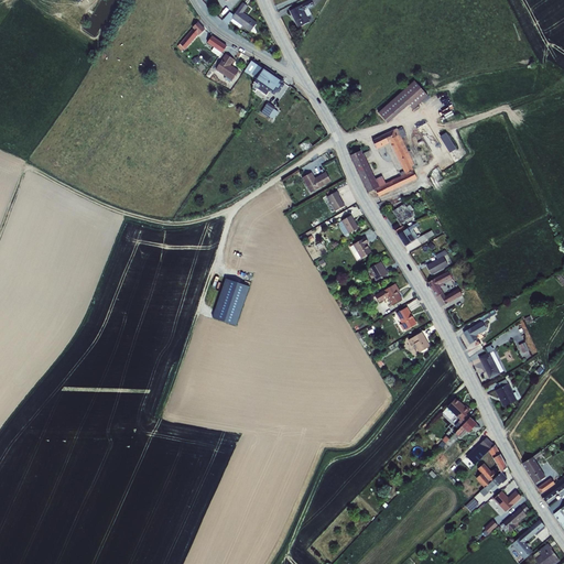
[(311,0),(290,11),(299,28),(310,22),(307,17),(312,14),(308,9),(314,6),(311,0)]
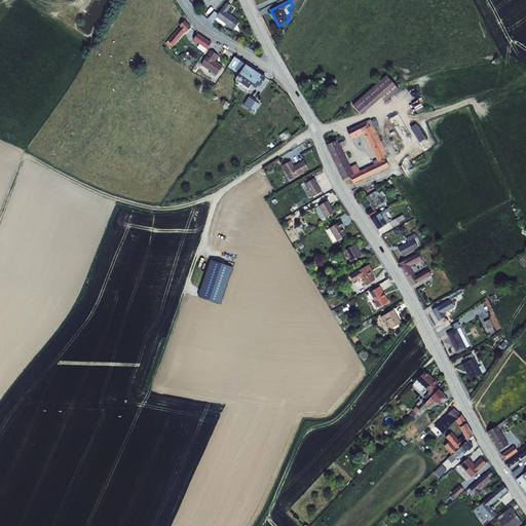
[(215,11),(208,19),(213,23),(215,20),(224,26),(226,24),(233,30),(240,22),(227,11),(231,6),(226,3),(218,14),(215,11)]
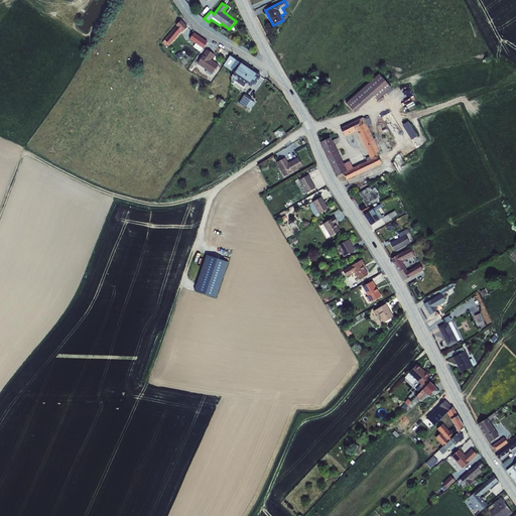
[(176,26),(164,40),(169,45),(181,31),(182,32),(187,27),(181,20),(176,25),(176,26)]
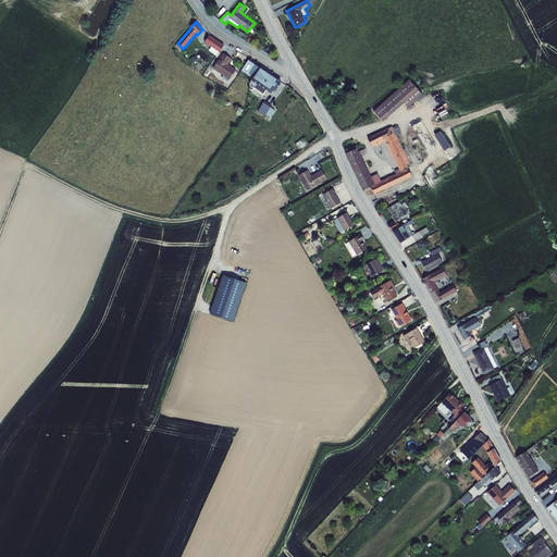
[(210,36),(205,42),(211,47),(209,51),(217,56),(224,46),(210,36)]
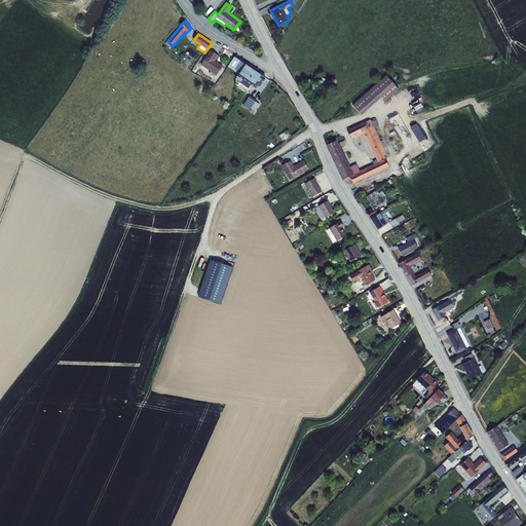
[(211,50),(201,65),(217,75),(223,66),(215,61),(219,55),(211,50)]
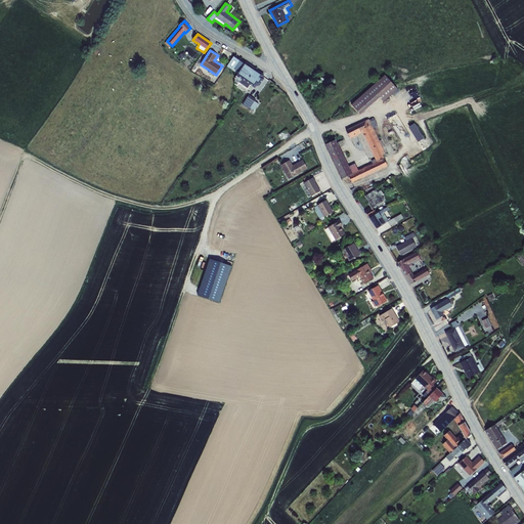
[(238,73),(246,62),(234,55),(227,67),(233,71),(233,70),(238,73)]
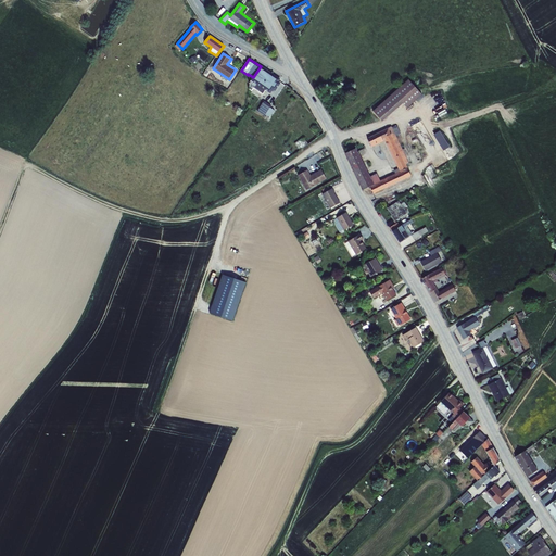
[(261,66),(253,77),(250,81),(250,89),(252,91),(253,88),(263,95),(265,90),(270,93),(273,90),(275,91),(280,84),(278,81),(280,79),(261,66)]
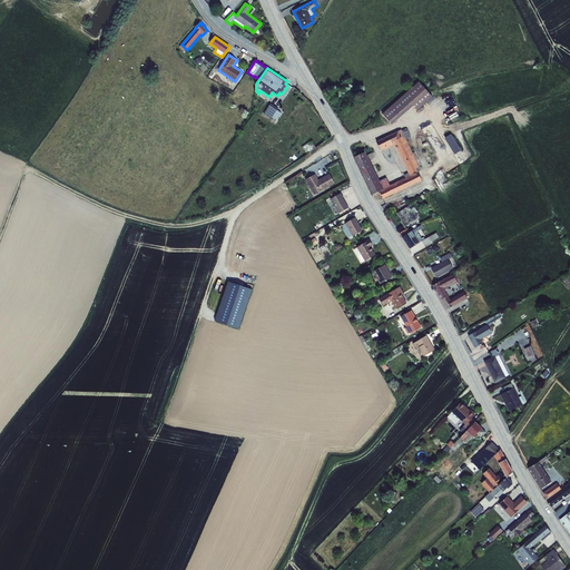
[(419,81),(382,114),(392,125),(412,106),(418,111),(433,97),(419,81)]
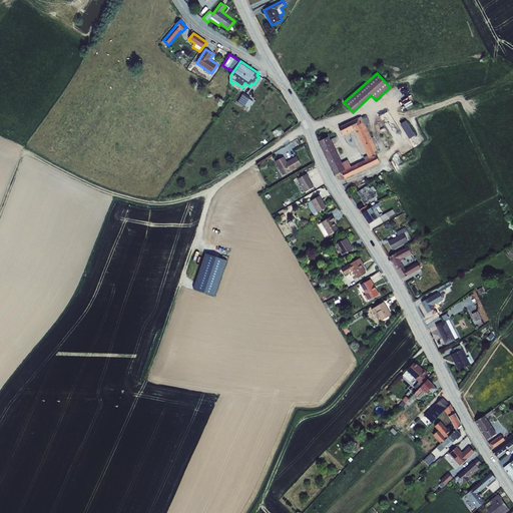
[(243,93),(237,102),(243,107),(244,106),(248,108),(253,102),(249,99),(250,98),(243,93)]
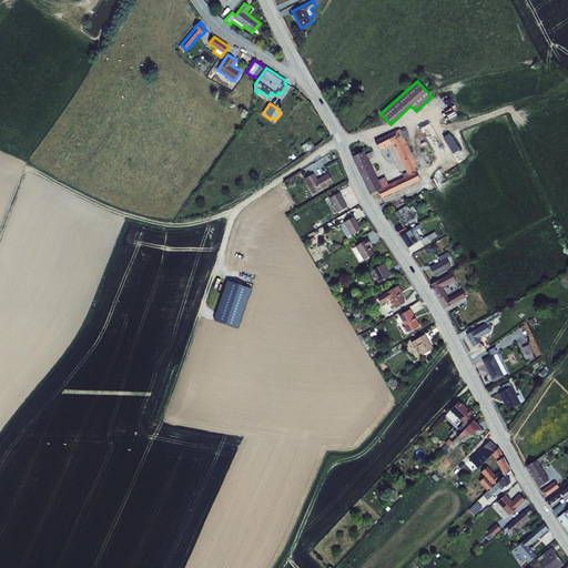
[(404,138),(401,130),(399,129),(375,141),(379,150),(393,143),(404,138)]
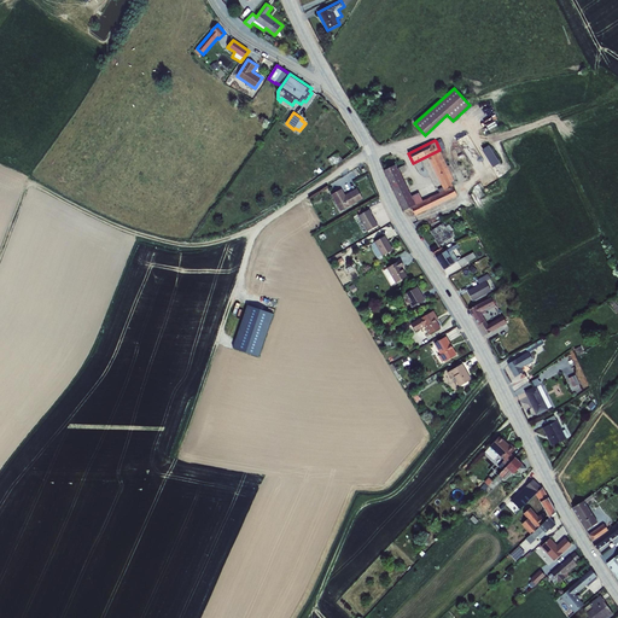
[(436,141),(439,150),(439,151),(445,149),(441,140),(436,141)]
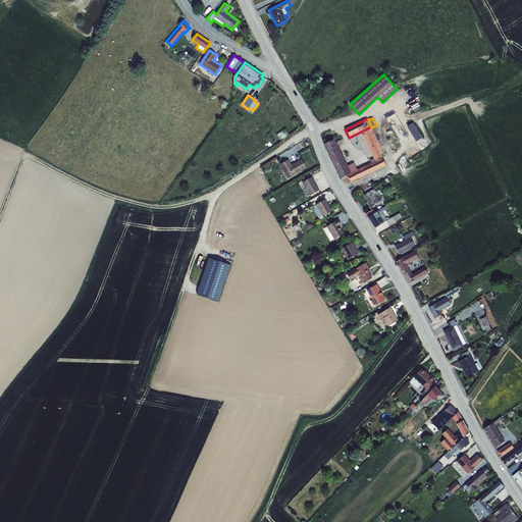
[(415,122),(409,124),(417,141),(423,138),(415,122)]
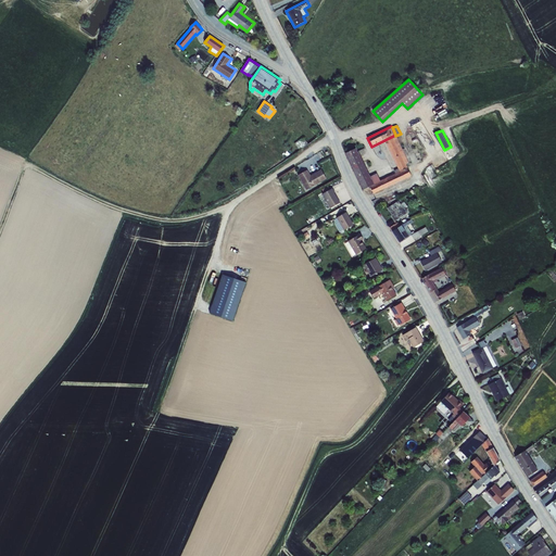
[(400,172),(407,168),(408,168),(407,167),(411,166),(395,136),(395,135),(384,140),(399,168),(400,172)]
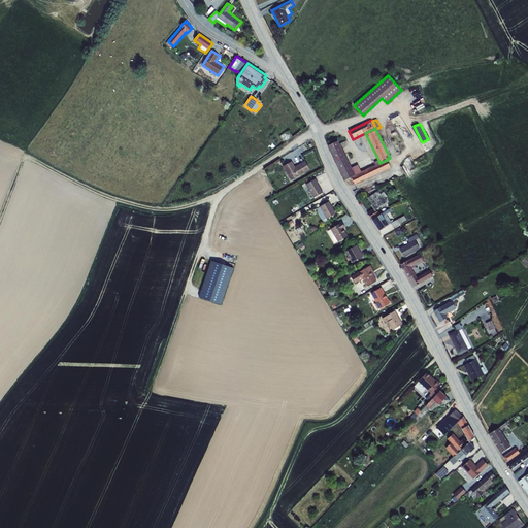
[(288,131),(281,136),(285,142),(292,137),(288,131)]
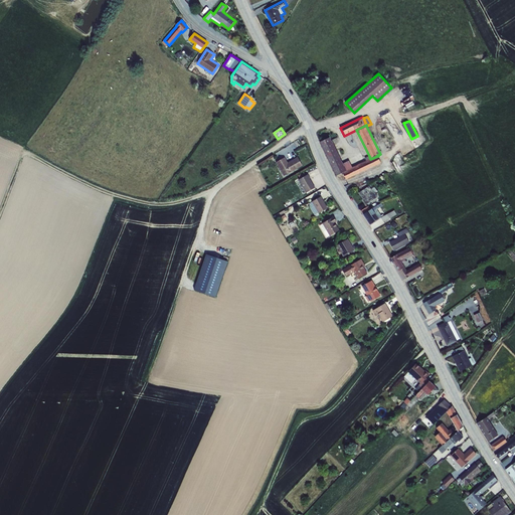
[(370,159),(369,156),(365,158),(366,161),(352,167),(349,161),(343,164),(332,141),(332,142),(330,138),(320,142),(336,176),(343,173),(346,180),(381,163),(377,156),(370,159)]
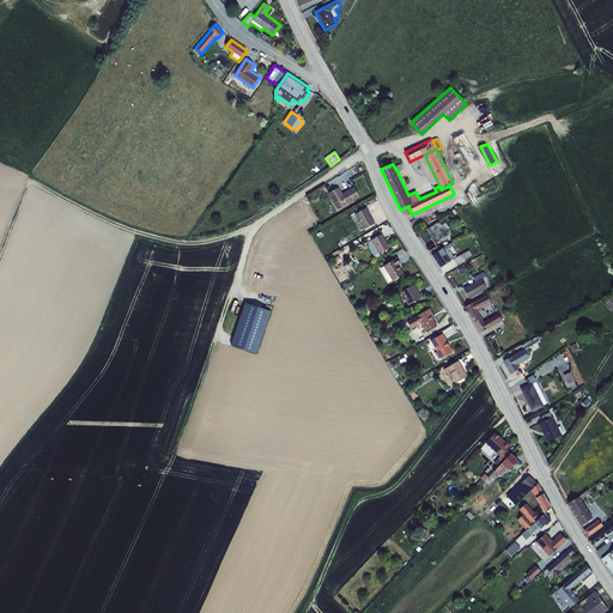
[(339,188),(328,194),(338,210),(360,198),(354,187),(343,194),(339,188)]
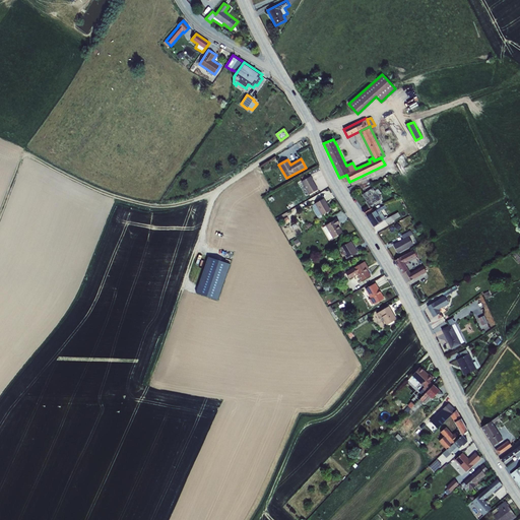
[(311,177),(302,182),(309,195),(318,190),(313,181),(311,177)]
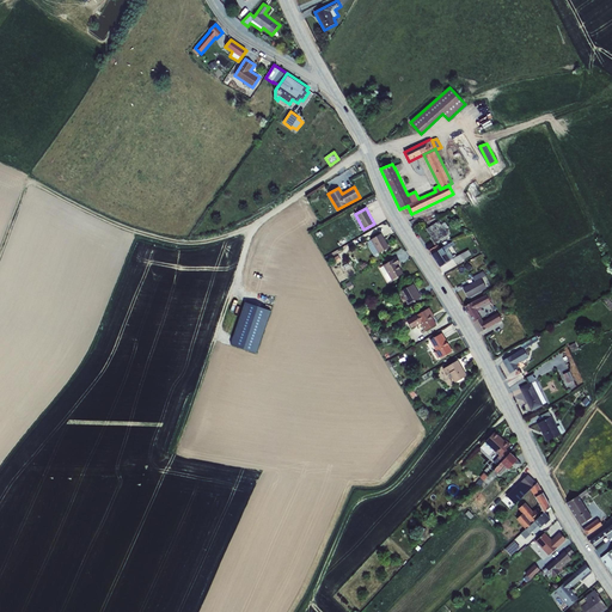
[(439,221),(427,230),(432,237),(430,238),(434,244),(448,234),(445,228),(444,230),(439,221)]
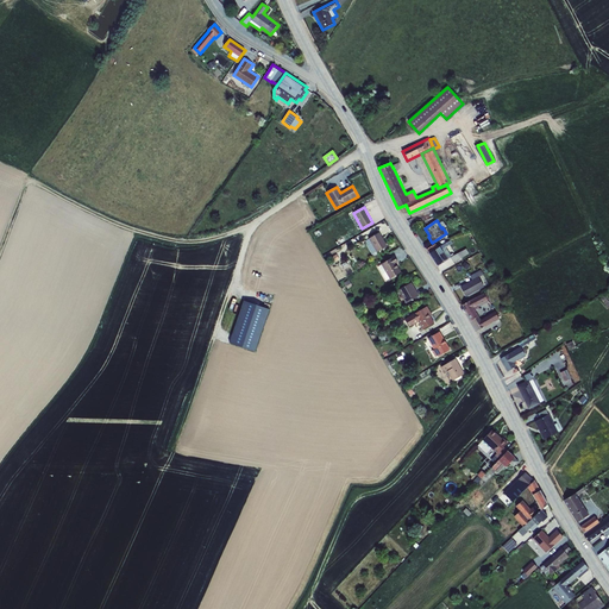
[(369,239),(365,242),(372,255),(376,252),(377,252),(388,246),(380,233),(369,239)]
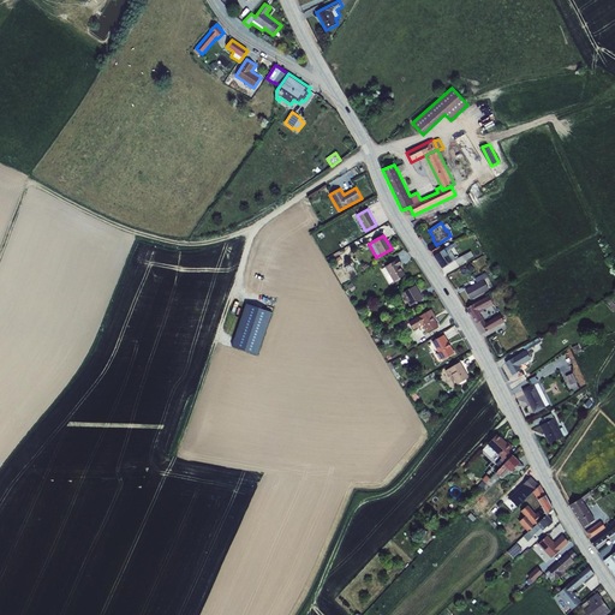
[(440,246),(431,252),(434,256),(442,268),(448,264),(455,260),(459,258),(458,256),(455,257),(451,250),(454,248),(452,244),(443,250),(440,246)]
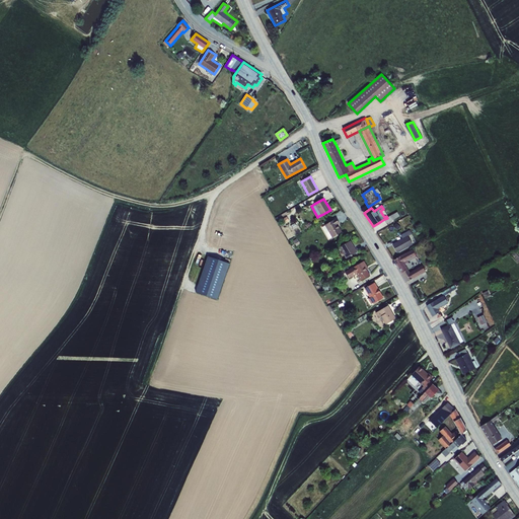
[(387,218),(384,219),(386,224),(399,216),(398,215),(404,211),(403,210),(402,210),(387,218)]
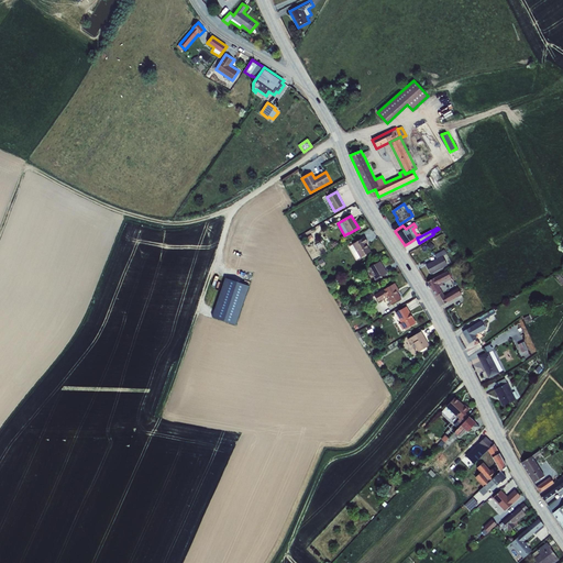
[(353,245),(350,247),(356,260),(360,257),(371,252),(366,244),(368,243),(364,238),(352,244),(353,245)]
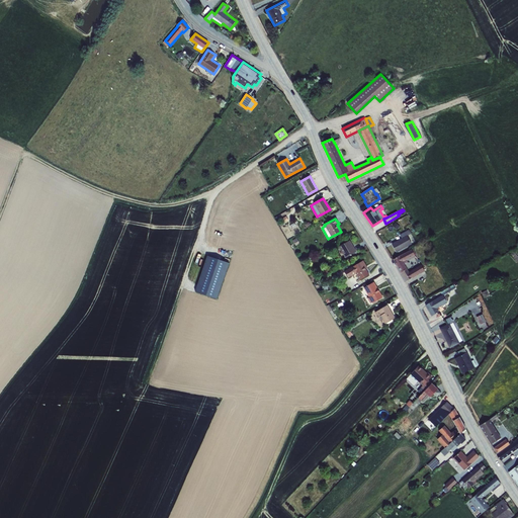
[(402,239),(392,244),(397,253),(412,244),(407,236),(411,234),(409,230),(400,235),(402,239)]
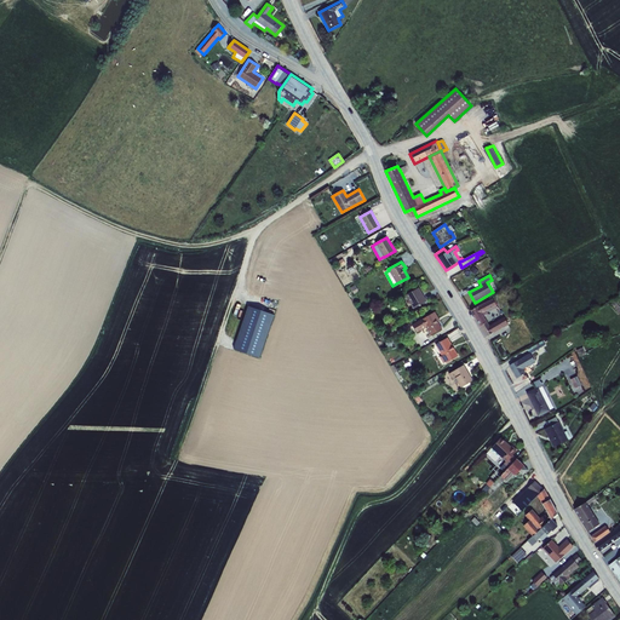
[(419,288),(406,296),(408,300),(407,304),(411,304),(414,309),(426,302),(419,288)]
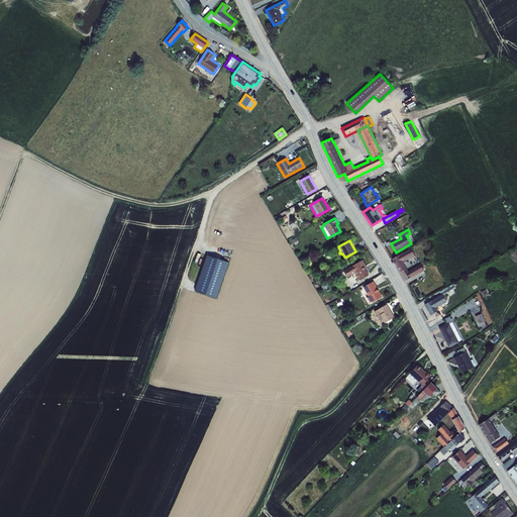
[(399,255),(402,262),(415,254),(413,248),(399,255)]
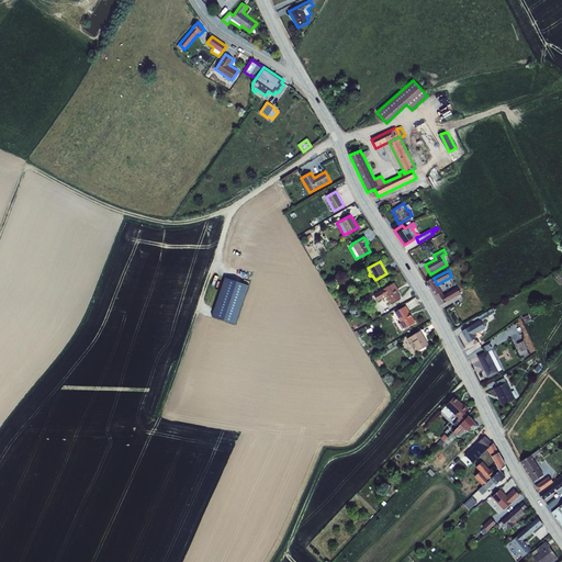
[(437,284),(434,278),(427,282),(435,295),(441,292),(437,284)]
